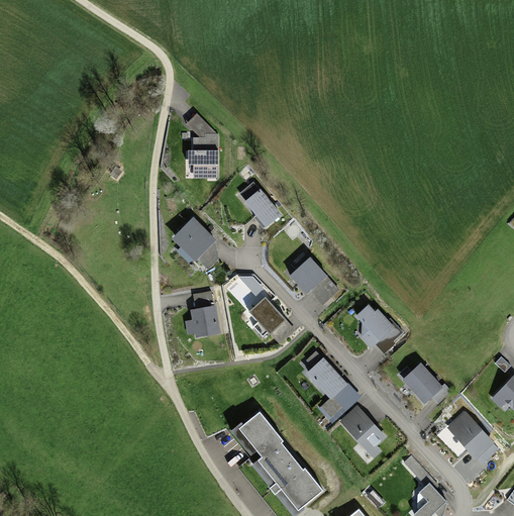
[(189,179),(219,180),(219,133),(198,109),(183,122),(196,137),(196,148),(189,148),(189,179)]
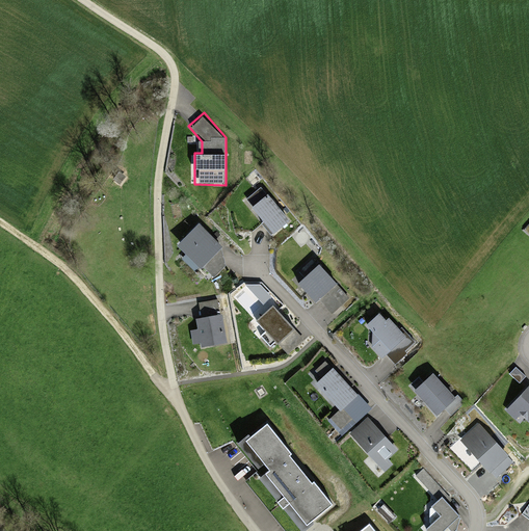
[(263,193),(249,205),(274,234),(288,221),(263,193)]
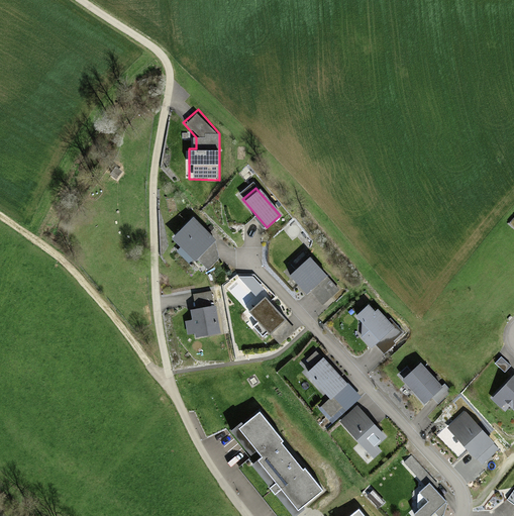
[(221,245),(193,219),(174,239),(201,266),(221,245)]
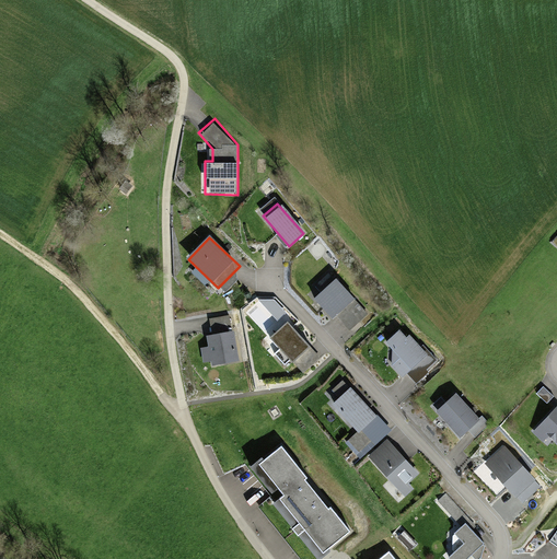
[(335,321),(359,298),(339,277),(315,300),(335,321)]
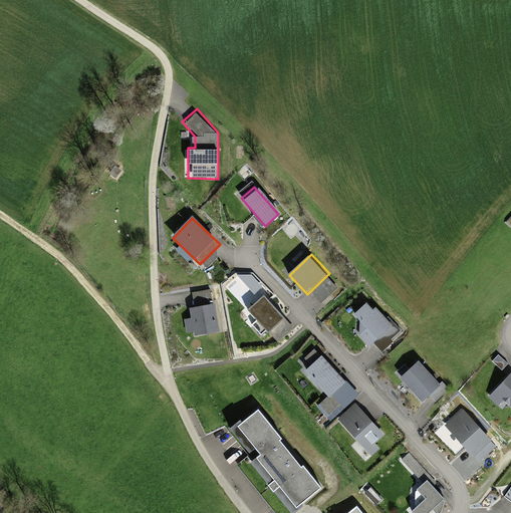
[(207,290),(189,294),(192,308),(186,309),(183,319),(187,336),(216,329),(207,290)]
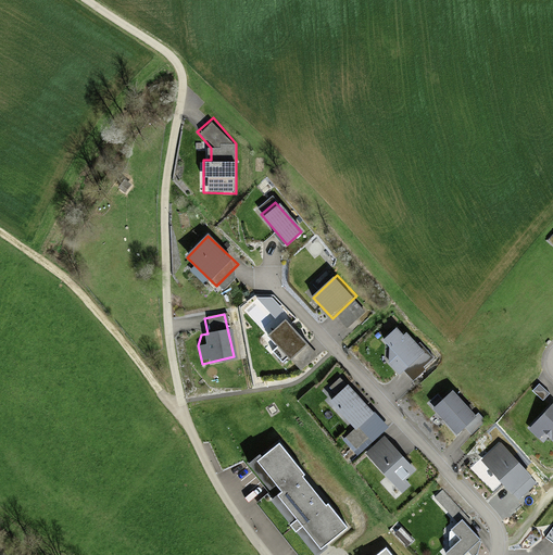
[(285,319),(268,332),(300,369),(316,355),(285,319)]
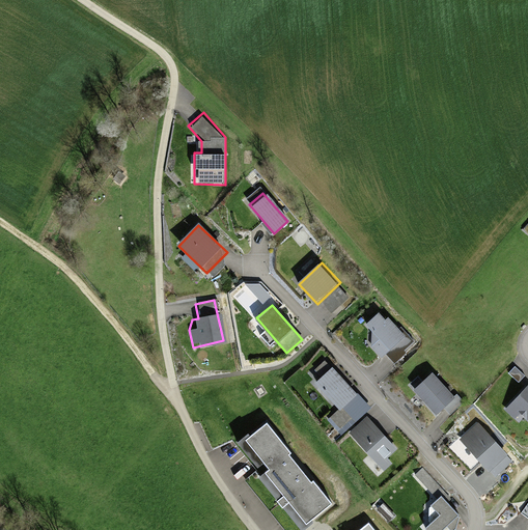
[(400,351),(410,342),(397,329),(395,331),(385,319),(382,323),(376,315),(364,326),(369,332),(368,346),(379,357),(382,354),(391,363),(403,354),(400,351)]
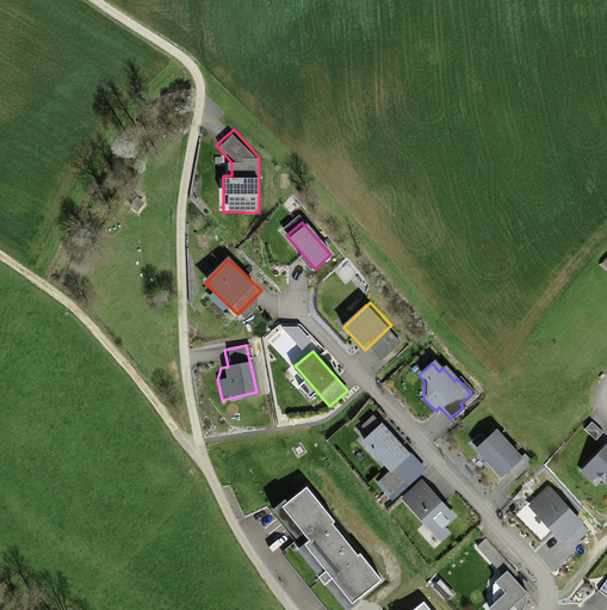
[(375,407),(348,430),(383,470),(378,479),(390,492),(406,479),(397,470),(415,454),(375,407)]
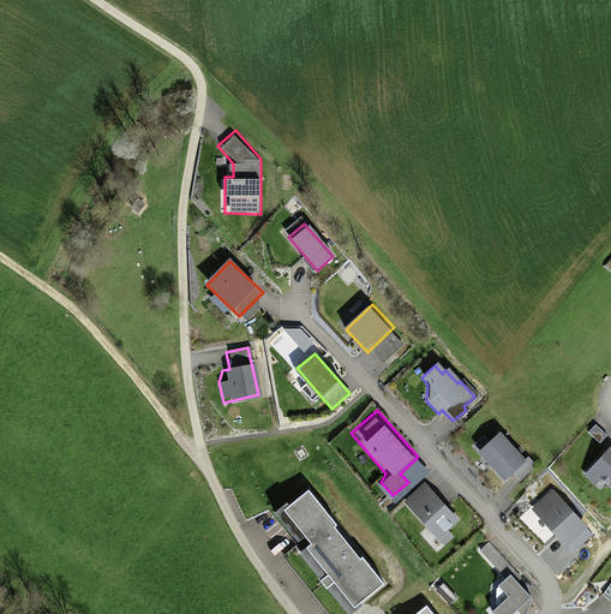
[(603,436),(592,427),(586,433),(597,443),(603,436)]
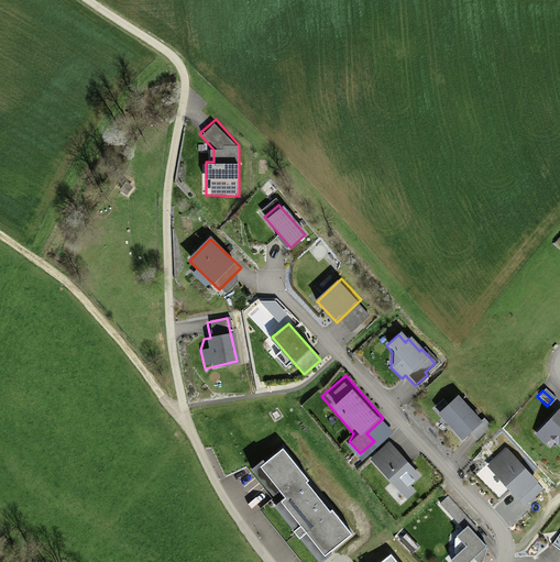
[(459,395),(438,416),(463,441),(484,421),(459,395)]
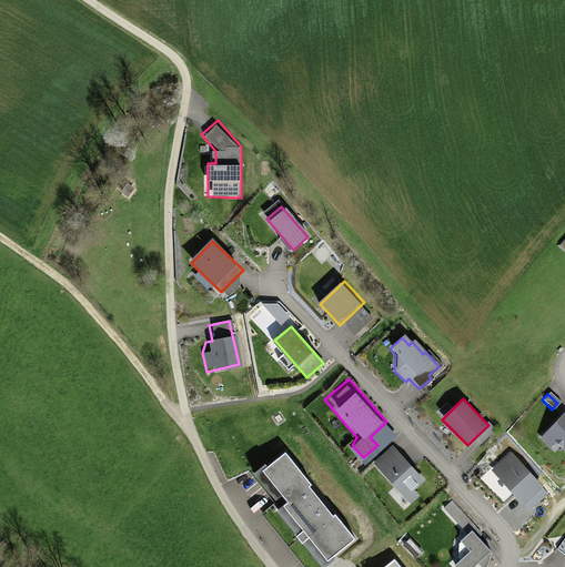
[(564,416),(562,414),(538,439),(552,452),(557,446),(564,453),(564,416)]
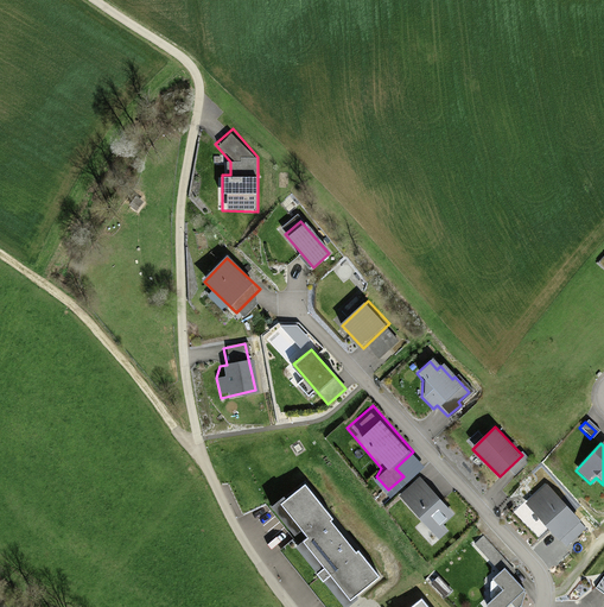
[(459,513),(421,469),(392,495),(434,543),(447,531),(444,528),(459,513)]
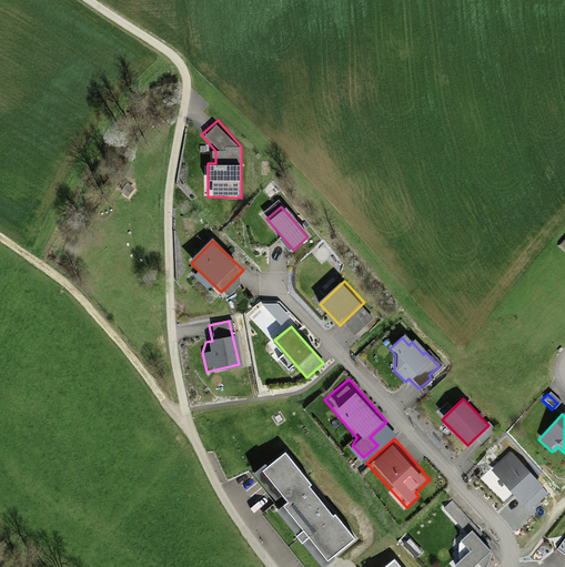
[(311,487),(280,451),(251,474),(278,507),(274,509),(294,534),(286,540),(294,550),(303,544),(321,566),(323,566),(353,543),(332,516),(328,518),(305,492),(311,487)]
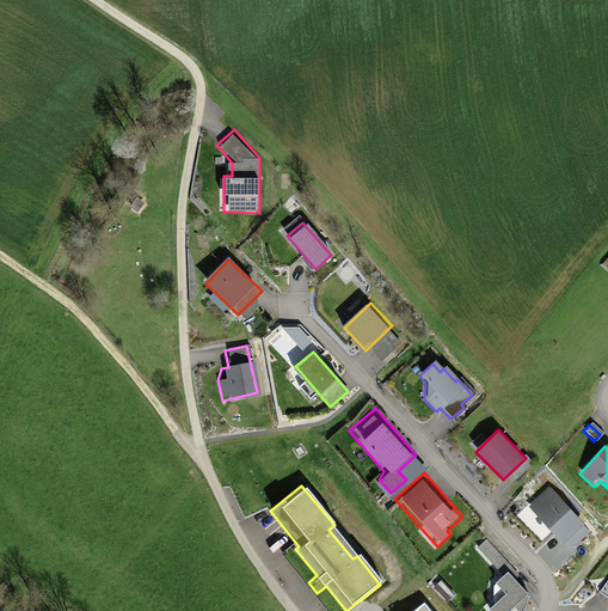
[(550,488),(528,507),(569,550),(589,530),(550,488)]
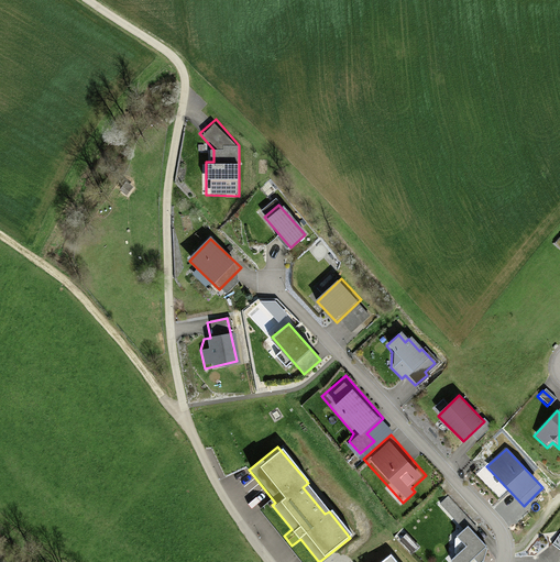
[(468,561),(485,541),(464,524),(454,535),(463,542),(450,557),(457,561),(468,561)]
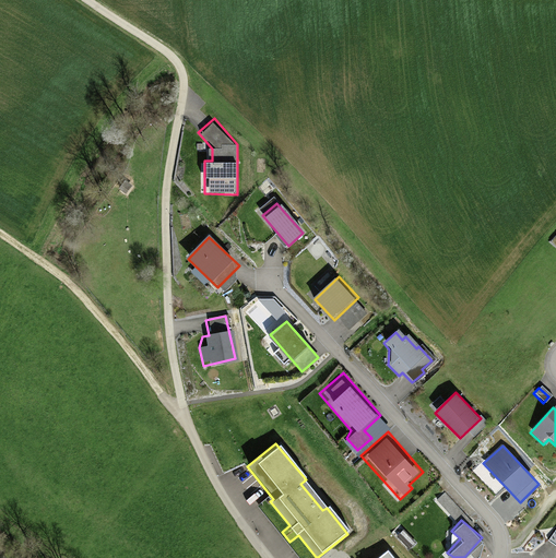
[(555,527),(546,542),(555,548),(555,527)]
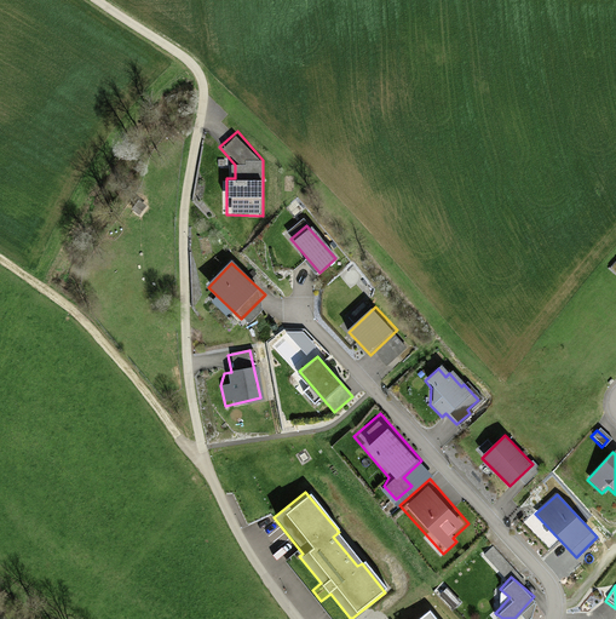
[(439,618),(430,606),(412,618),(439,618)]
